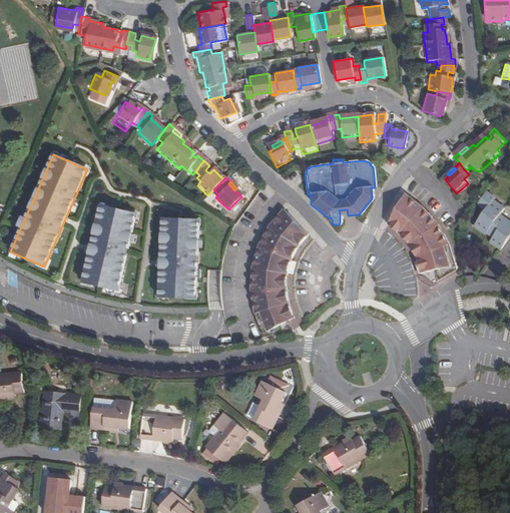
[(435,225),(436,224),(421,206),(402,193),(385,224),(398,234),(404,241),(411,251),(415,260),(420,274),(425,274),(429,277),(431,279),(433,282),(454,269),(447,244),(441,233),(440,235),(435,225)]
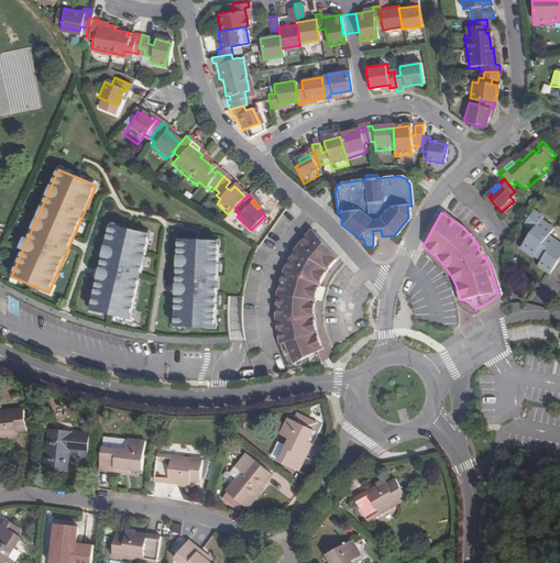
[(131,320),(150,235),(110,227),(91,311),(131,320)]
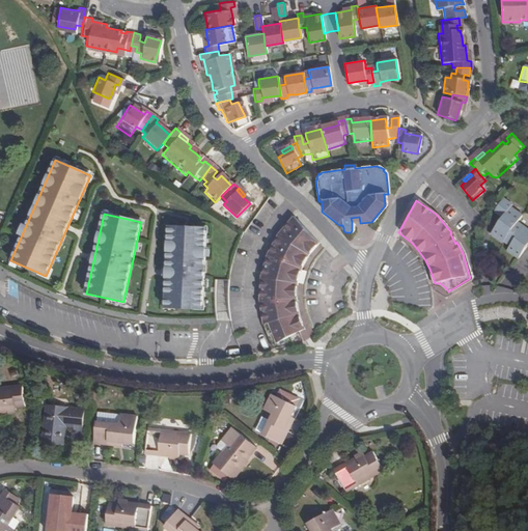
[(527,219),(520,214),(506,232),(511,236),(509,242),(520,249),(527,236),(527,219)]
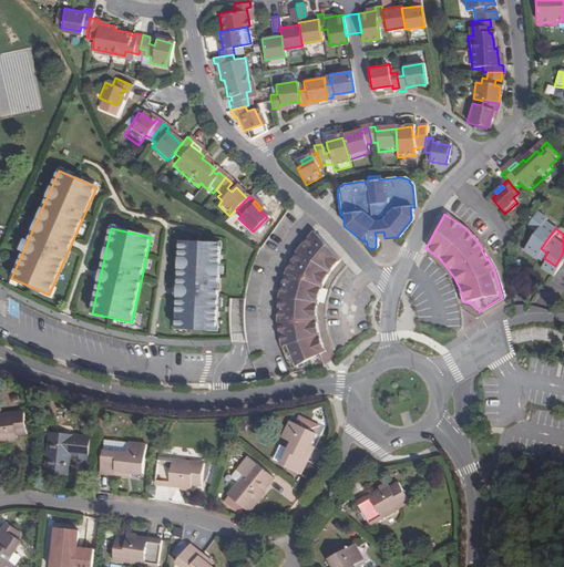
[(279,332),(277,333),(279,346),(289,371),(308,368),(320,364),(317,354),(319,343),(317,337),(315,318),(316,303),(319,288),(327,274),(338,259),(311,232),(295,250),(289,261),(291,263),(286,272),(284,272),(276,296),(275,321),(277,321),(279,332)]
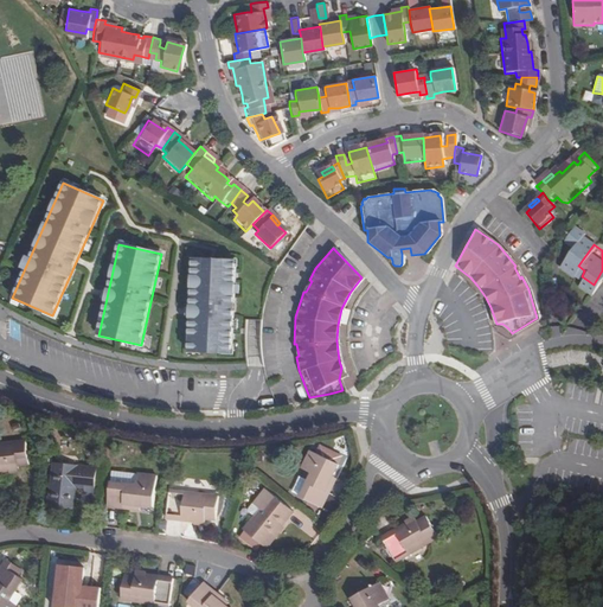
[(232,356),(236,260),(192,259),(188,353),(232,356)]
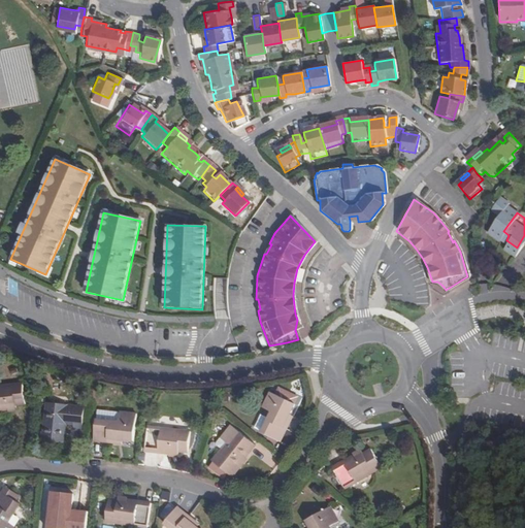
[(222,304),(224,278),(214,278),(212,303),(222,304)]
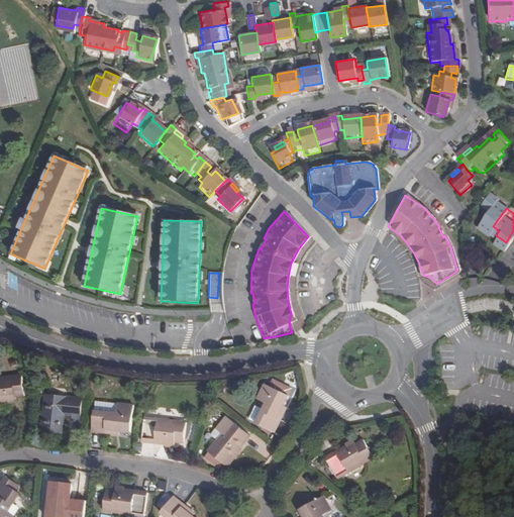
[(0,401),(6,400),(14,399),(14,396),(22,395),(20,375),(0,377),(0,401)]
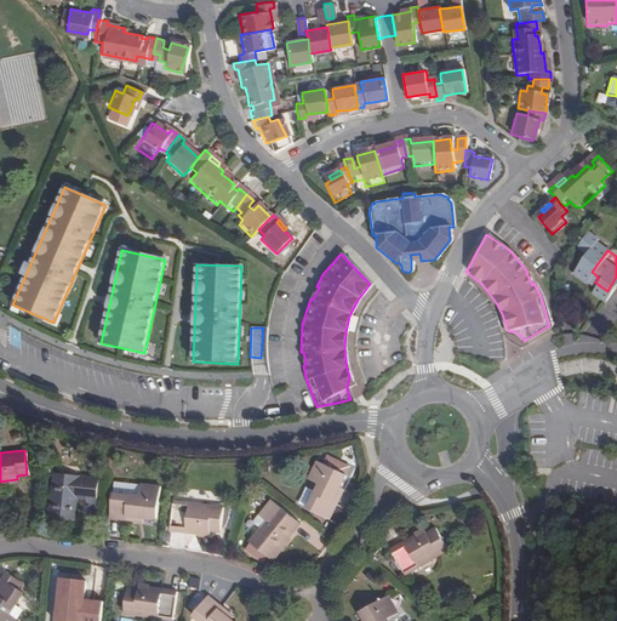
[(316,460),(308,477),(318,482),(313,493),(306,506),(329,517),(340,493),(336,490),(338,485),(344,473),(316,460)]
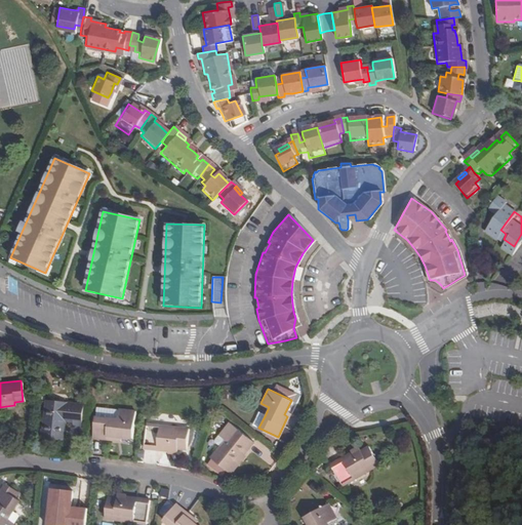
[(71,422),(71,426),(80,426),(81,402),(44,399),(41,439),(62,440),(64,421),(64,417),(71,418),(71,422)]
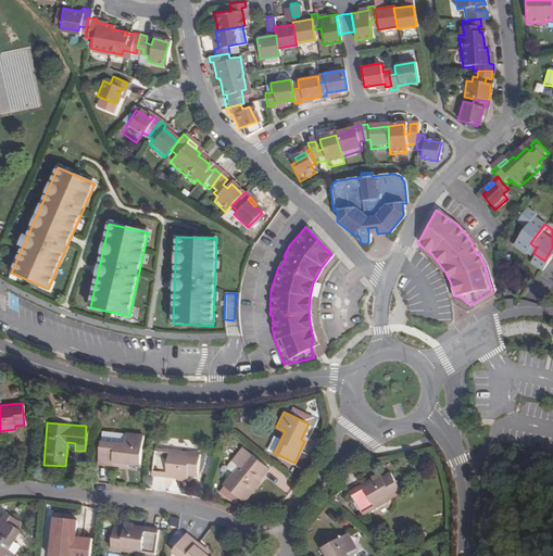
[(123,442),(124,432),(100,430),(99,440),(123,442)]
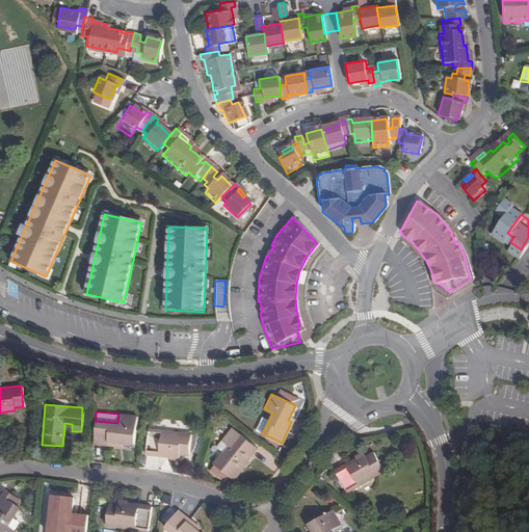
[(135,415),(118,414),(117,423),(95,421),(93,442),(115,444),(116,442),(121,442),(132,443),(135,415)]
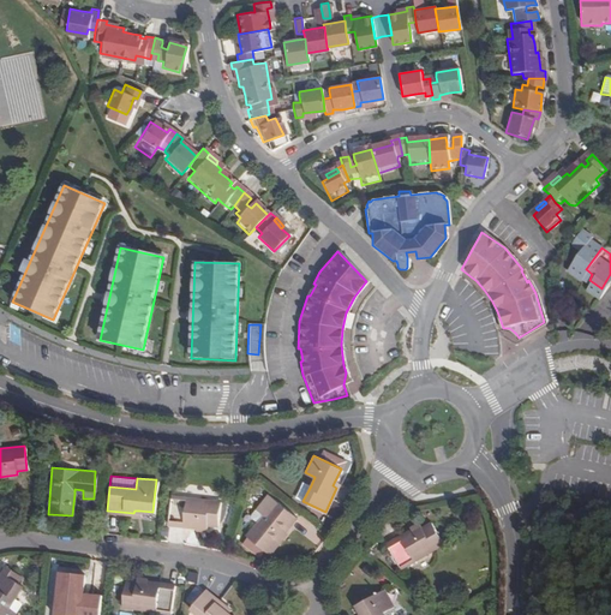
[(280,537),(285,531),(295,517),(267,493),(256,508),(263,513),(256,521),(245,535),(247,537),(253,543),(250,548),(258,555),(263,550),(268,555),(281,538),(280,537)]
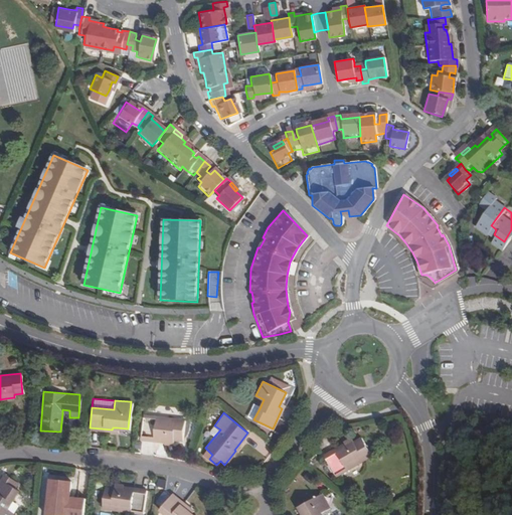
[(139,440),(163,442),(171,443),(171,440),(181,441),(182,419),(142,415),(139,440)]
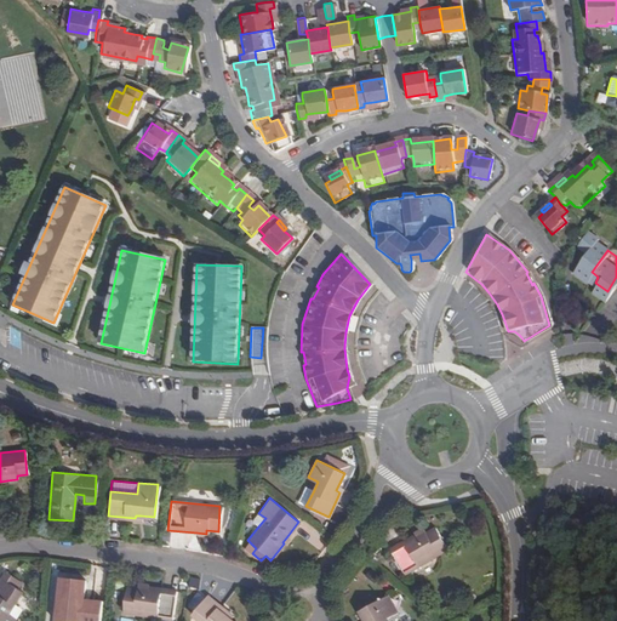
[(266,518),(258,513),(253,518),(255,522),(258,527),(266,518)]
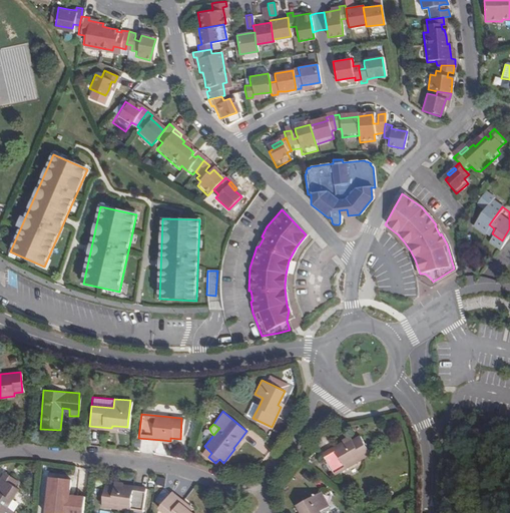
[(252,446),(258,435),(247,430),(242,441),(252,446)]
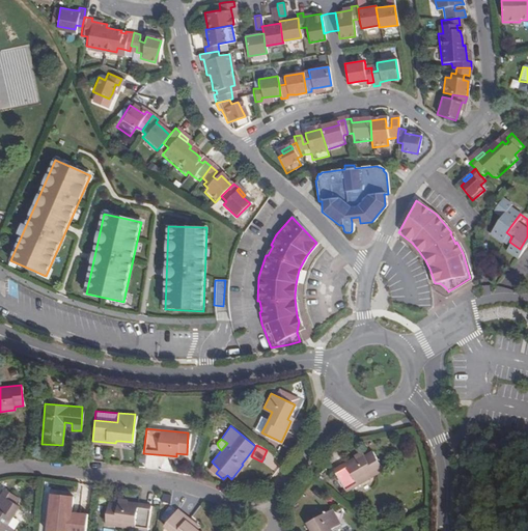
[(364,454),(363,452),(355,456),(334,468),(346,488),(383,468),(373,450),(364,454)]
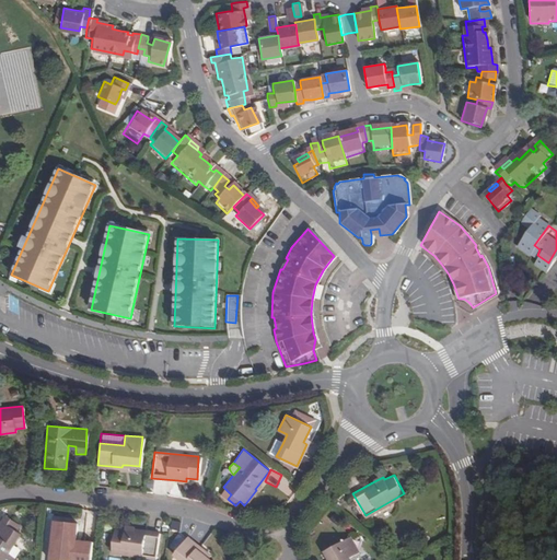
[(231,494),(225,489),(221,493),(228,499),(231,494)]
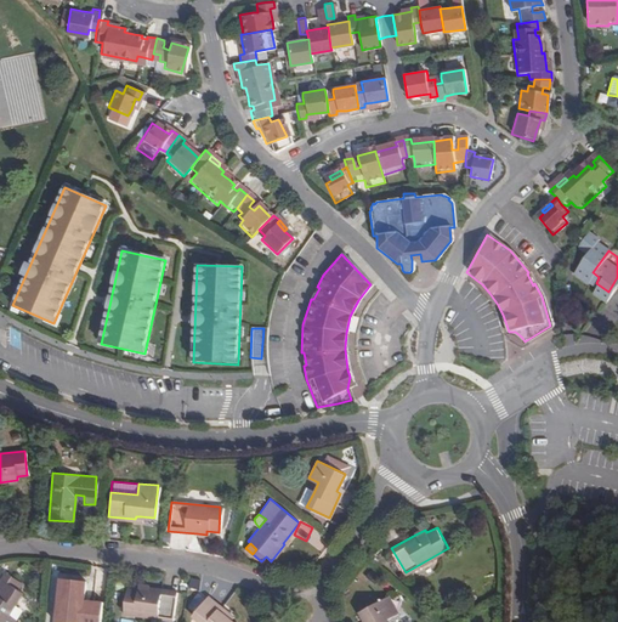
[(85,581),(60,578),(55,621),(98,621),(102,603),(90,601),(90,610),(81,609),(83,600),(85,581)]
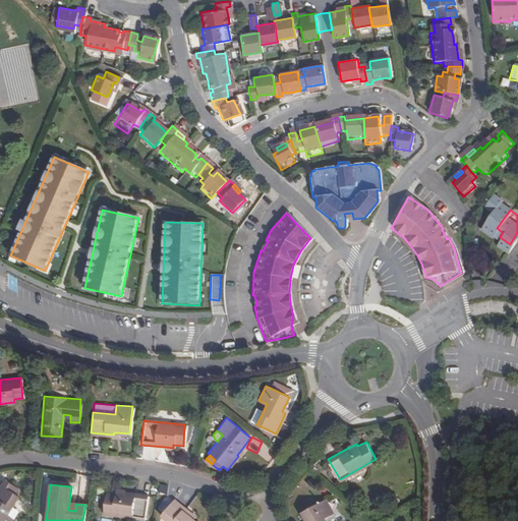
[(158,484),(157,493),(165,494),(166,485),(158,484)]
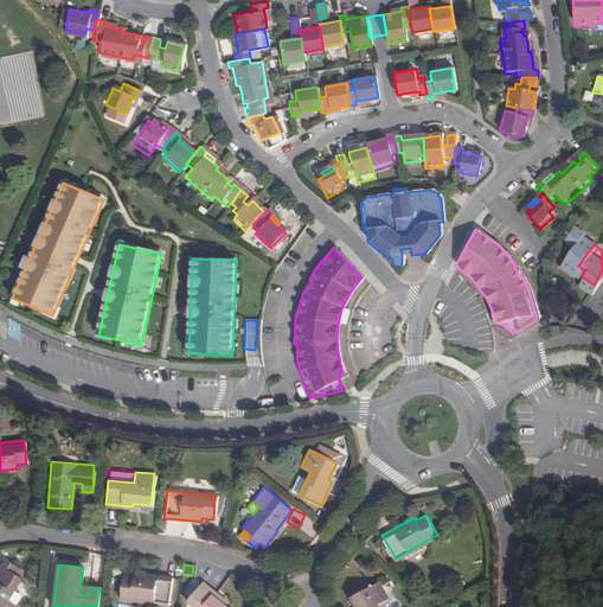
[(1,566),(0,567),(0,606),(17,606),(18,606),(7,600),(13,590),(21,579),(1,566)]
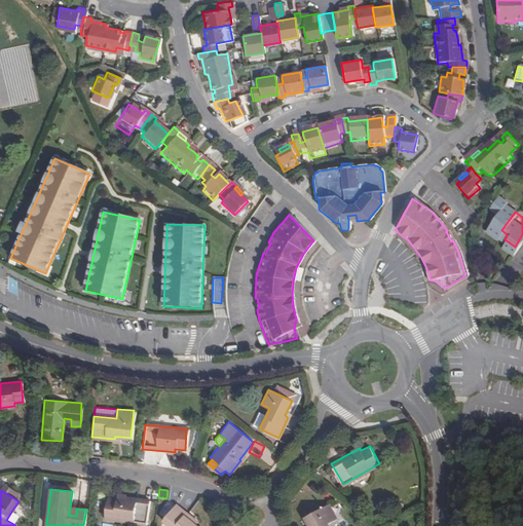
[(125,496),(116,495),(116,498),(107,497),(104,518),(145,524),(149,499),(125,496)]
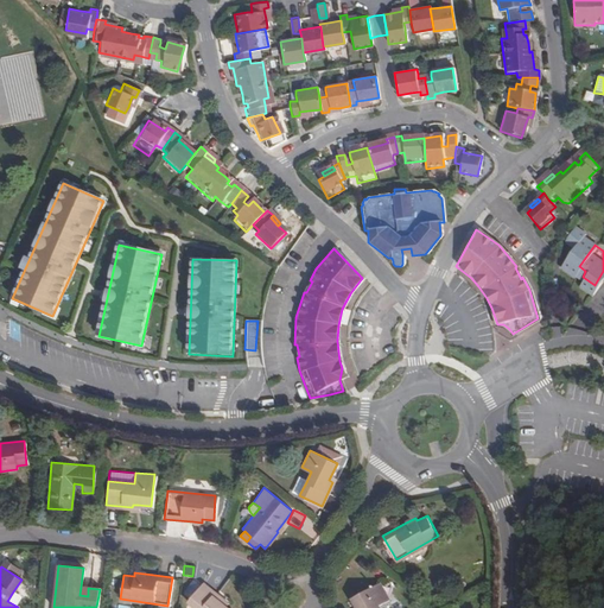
[(180,591),(186,597),(196,588),(190,582),(180,591)]
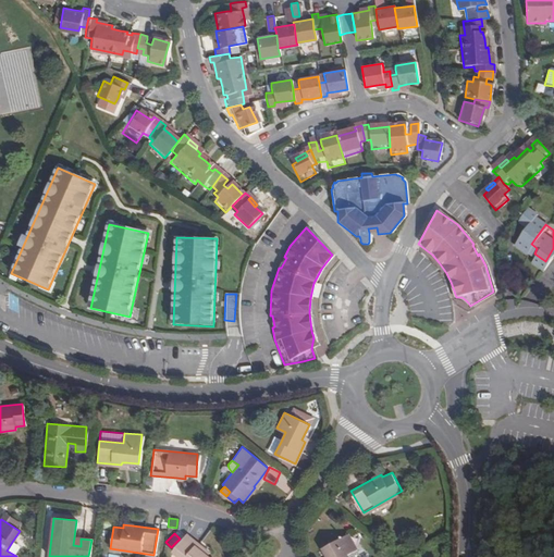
[(200,552),(202,548),(184,533),(171,551),(179,556),(207,556),(205,555),(200,552)]
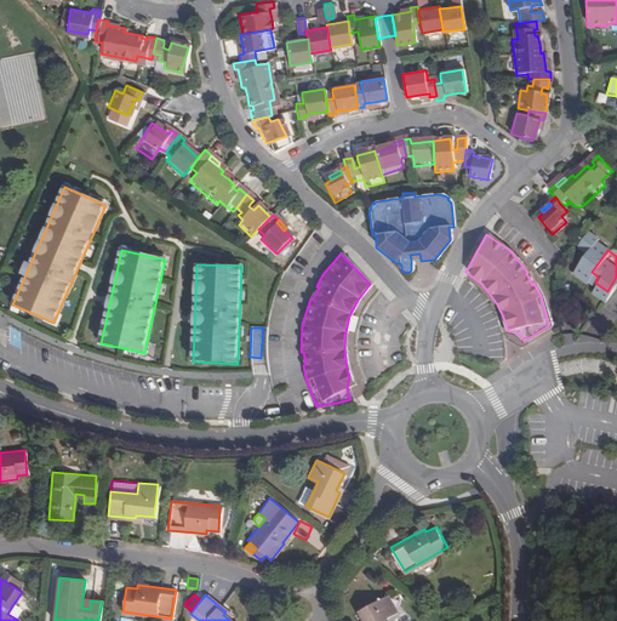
[(387,620),(386,617),(396,611),(387,594),(358,610),(363,620),(387,620)]
